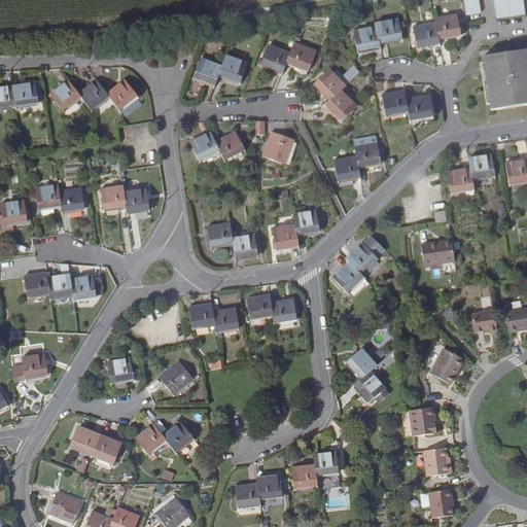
[(462,0),(465,15),(480,14),(477,0),(462,0)]
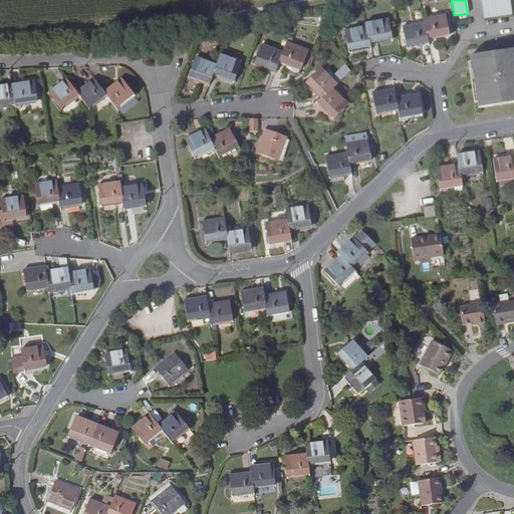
[(508,0),(481,0),(484,18),(511,14),(508,0)]
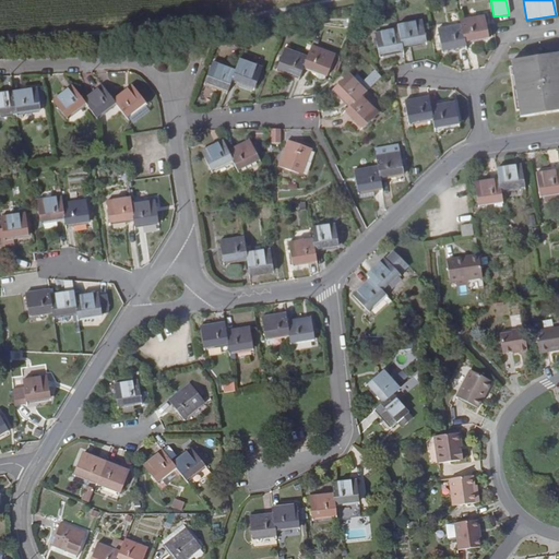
[(483,16),(460,21),(461,24),(464,42),(487,37),(483,16)]
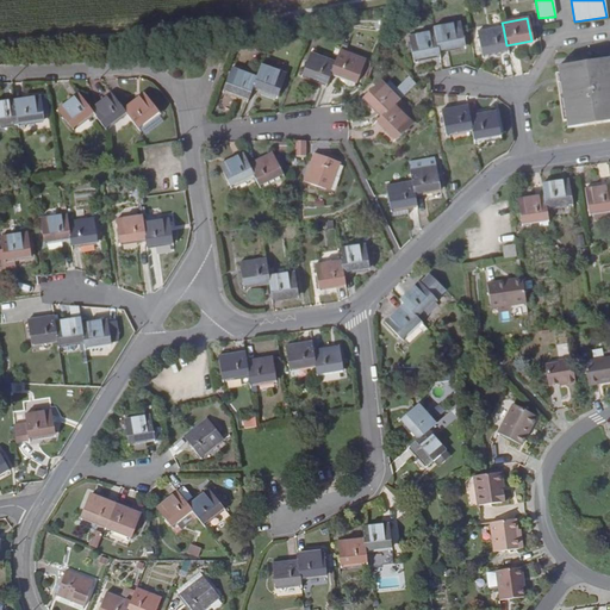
[(459,23),(434,27),(434,31),(437,51),(464,47),(459,23)]
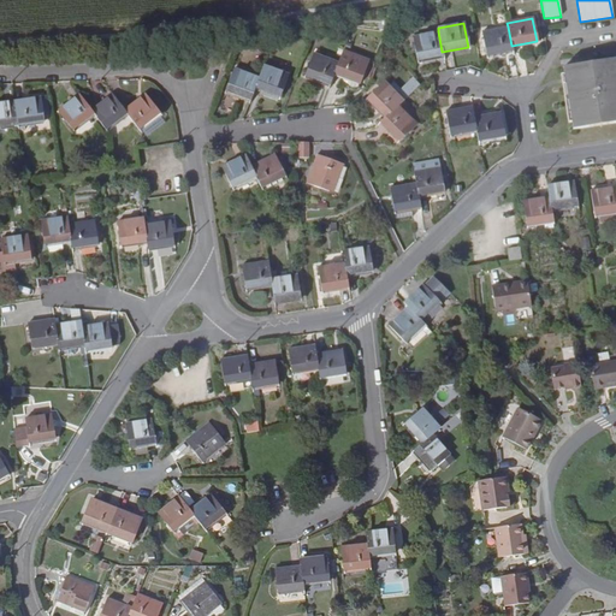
[(486,55),(511,49),(511,46),(508,27),(481,33),(486,55)]
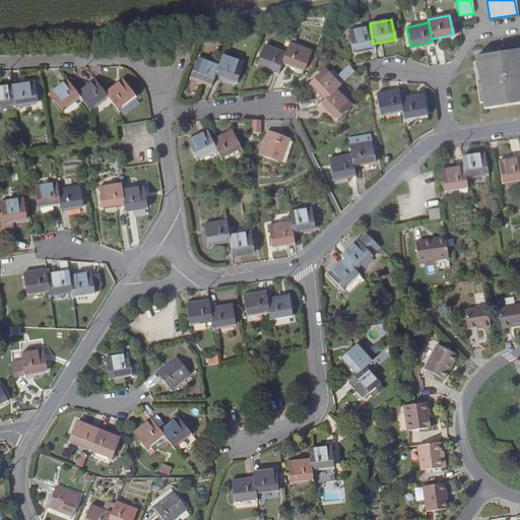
[(352,51),(374,47),(373,44),(370,26),(348,30),(352,51)]
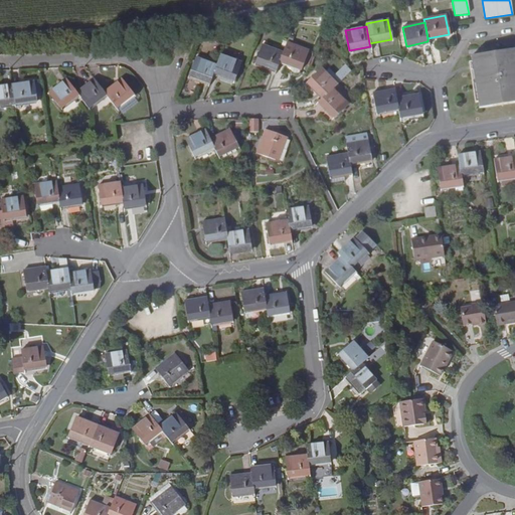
[(280,62),(286,64),(300,69),(307,50),(287,43),(283,52),(280,62)]
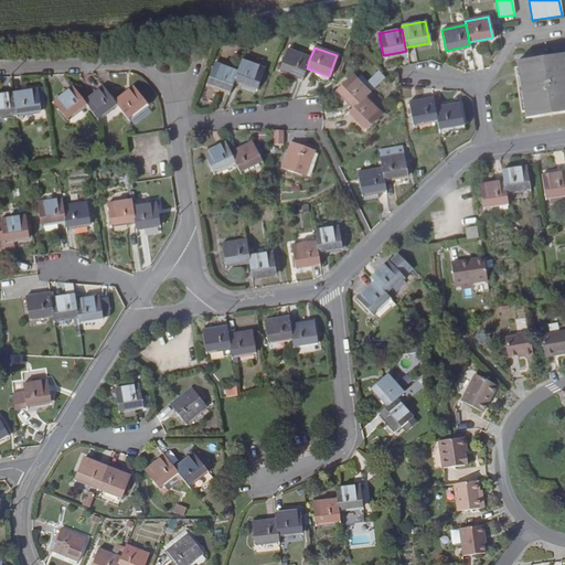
[(307,68),(310,57),(288,50),(280,70),(302,78),(307,68)]
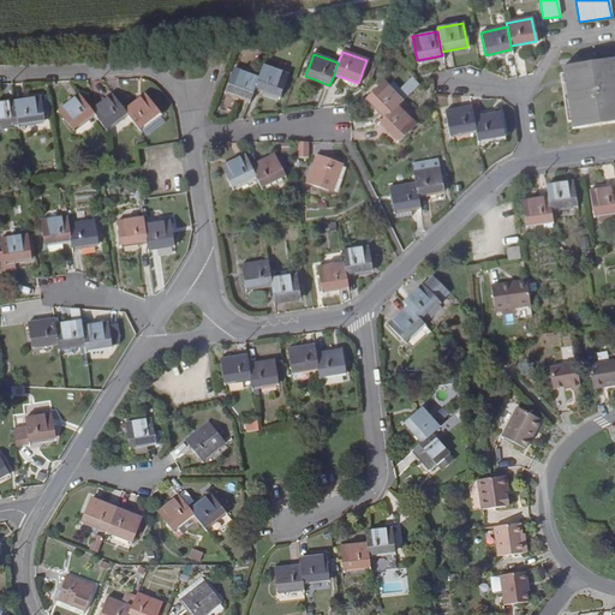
[(563,75),(572,121),(573,129),(614,121),(614,58),(562,66),(563,75)]
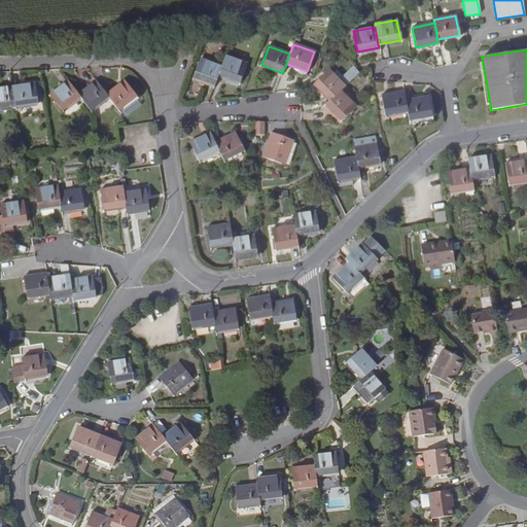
[(225,56),(221,67),(218,75),(240,83),(246,64),(225,56)]
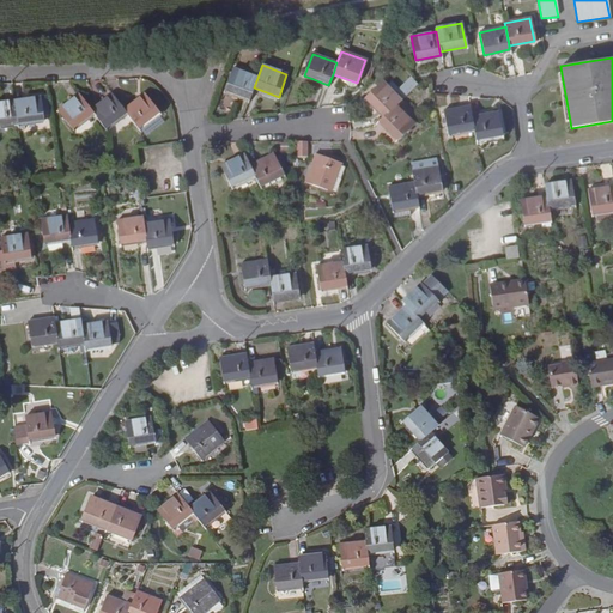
[(224,91),(249,101),(254,87),(258,78),(234,70),(224,91)]
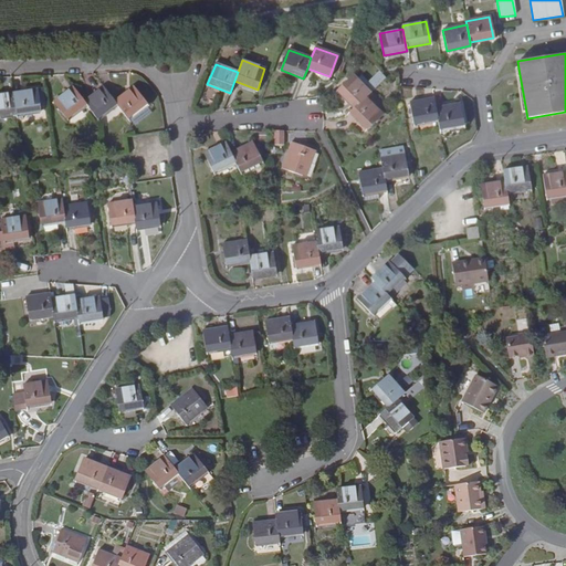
[(526,112),(519,69),(514,69),(522,113),(526,112)]
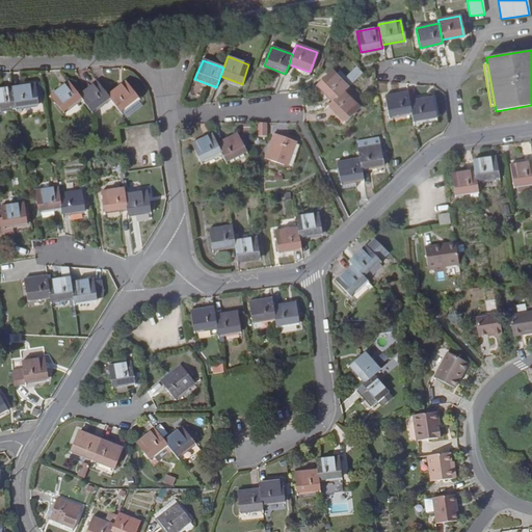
[(308,76),(310,72),(295,67),(294,70),(302,76),(308,76)]
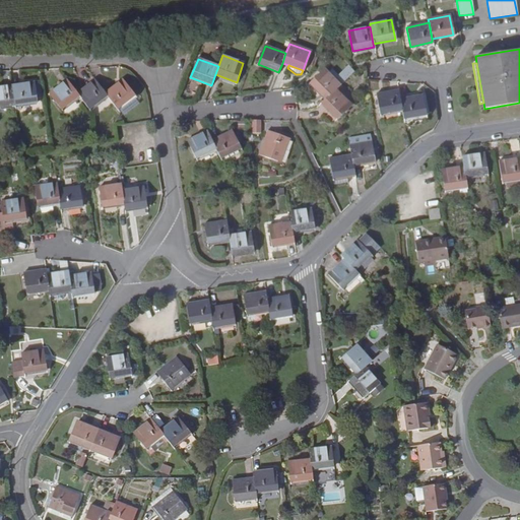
[(310,83),(326,100),(334,91),(339,85),(324,69),(310,83)]
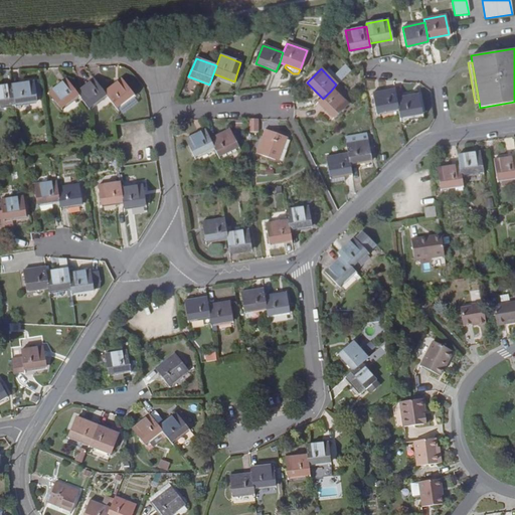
[(75,93),(65,79),(48,93),(60,110),(78,96),(75,93)]
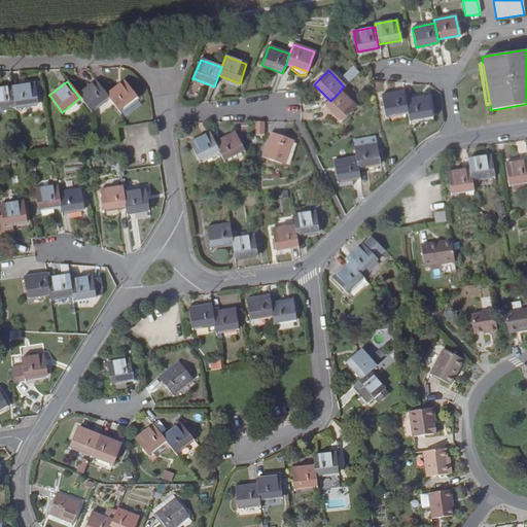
[(90,111),(108,98),(106,95),(96,81),(77,95),(80,98),(90,111)]
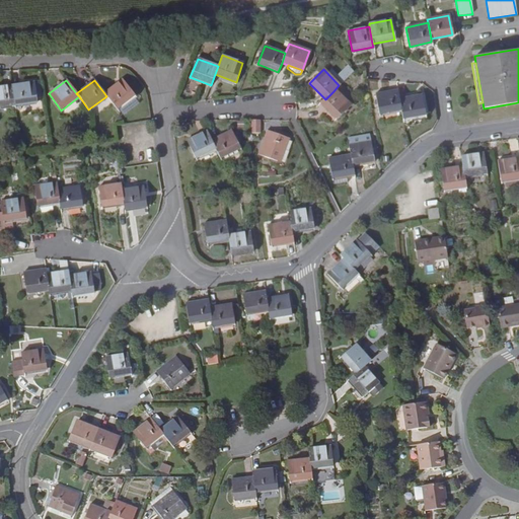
[(122,80),(104,93),(106,96),(117,108),(134,95),(122,80)]
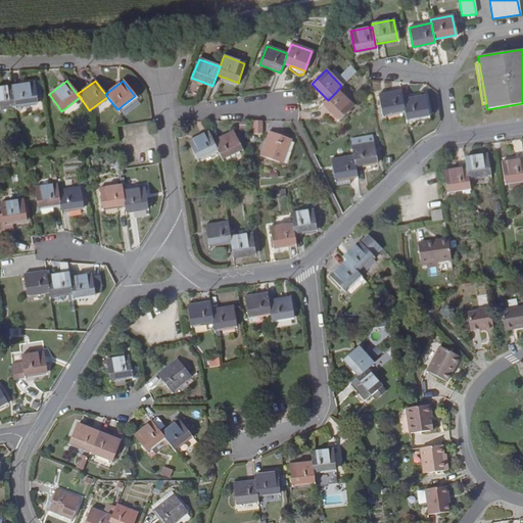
[(34,83),(11,86),(15,106),(37,103),(34,83)]
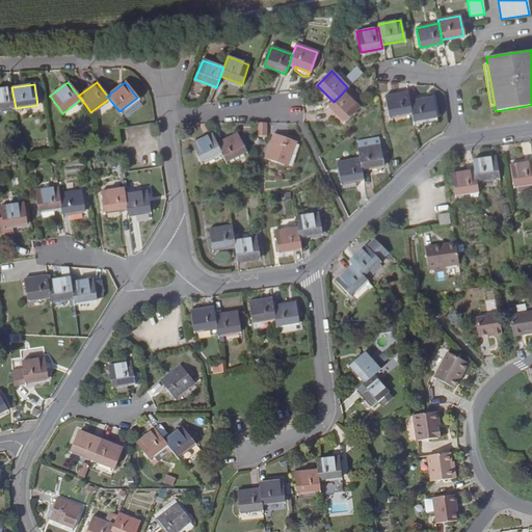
[(0,110),(16,108),(11,87),(0,89),(0,110)]
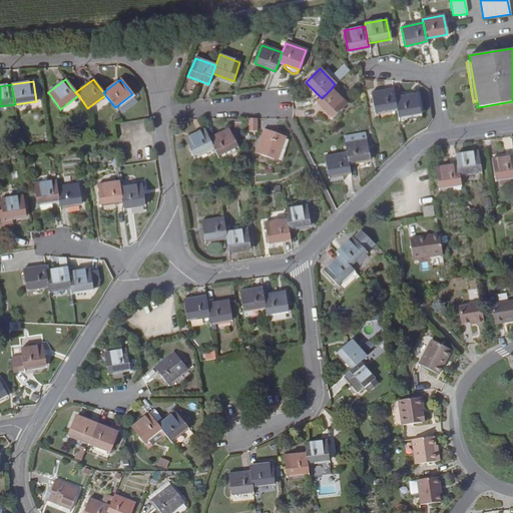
[(394,98),(393,89),(371,93),(375,112),(396,108),(394,98)]
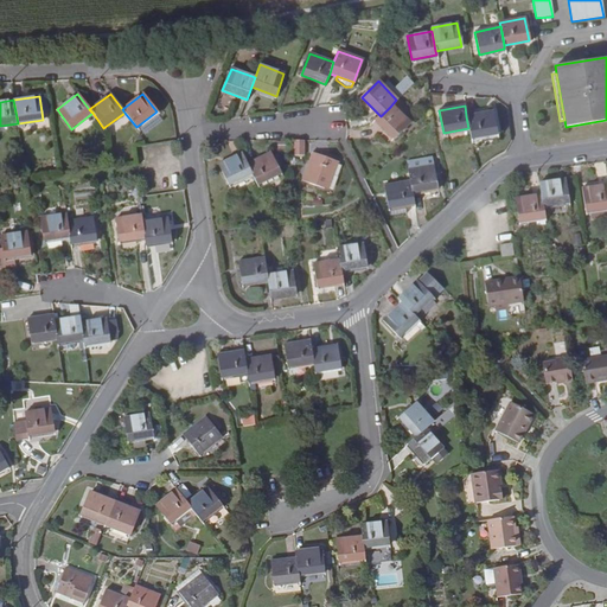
[(381,116),(372,123),(390,142),(408,126),(390,107),(381,116)]
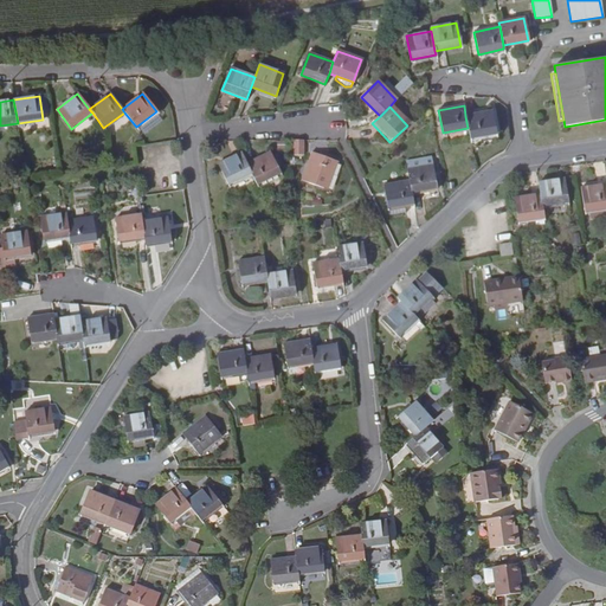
[(491,110),(465,116),(468,128),(470,139),(495,134),(491,110)]
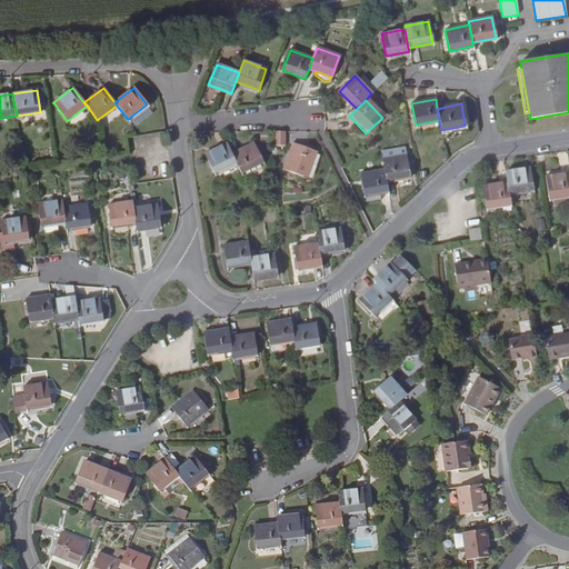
[(213,173),(236,163),(231,153),(227,143),(205,153),(213,173)]
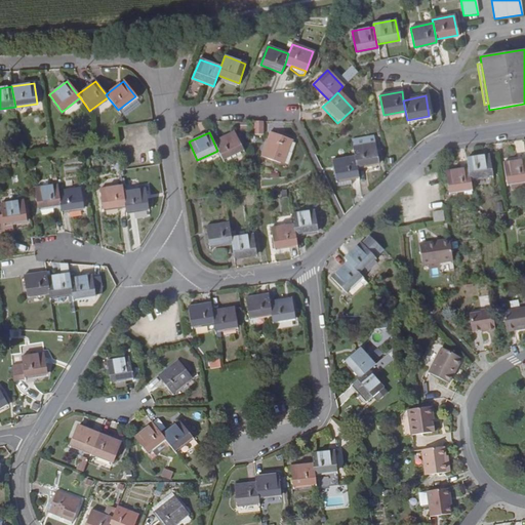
[(234,132),(213,142),(217,151),(223,160),(242,151),(234,132)]
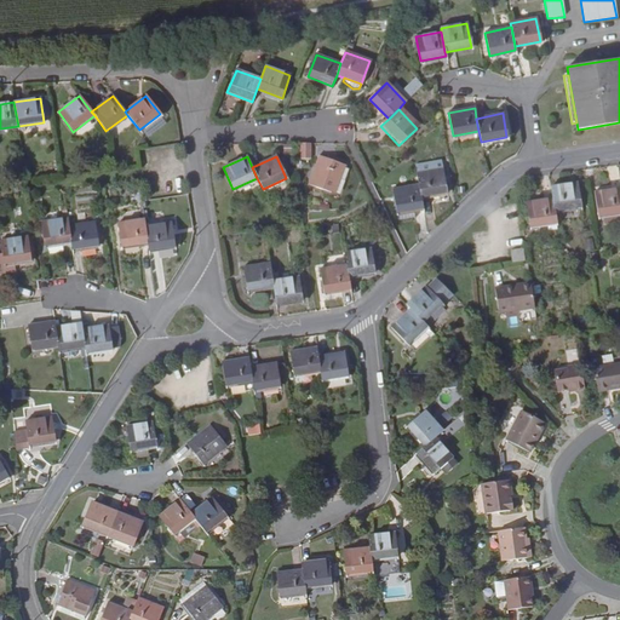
[(344,166),(319,156),(309,184),(331,193),(334,183),(338,184),(344,166)]
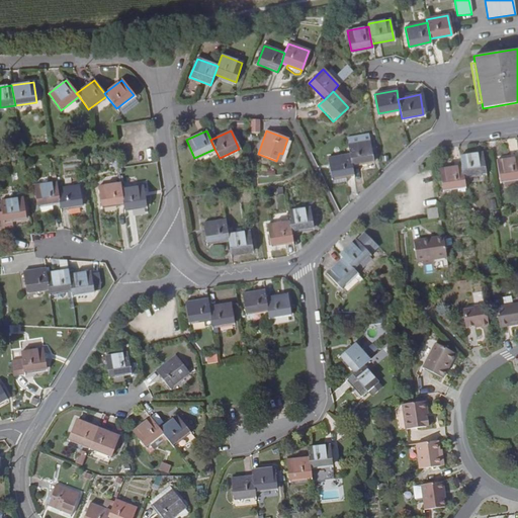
[(368,135),(352,138),(353,144),(369,142),(368,135)]
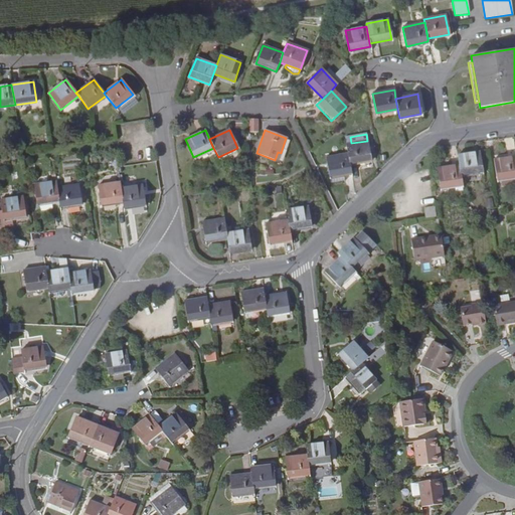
[(351,143),(350,137),(345,138),(347,153),(349,164),(370,160),(367,141),(351,143)]
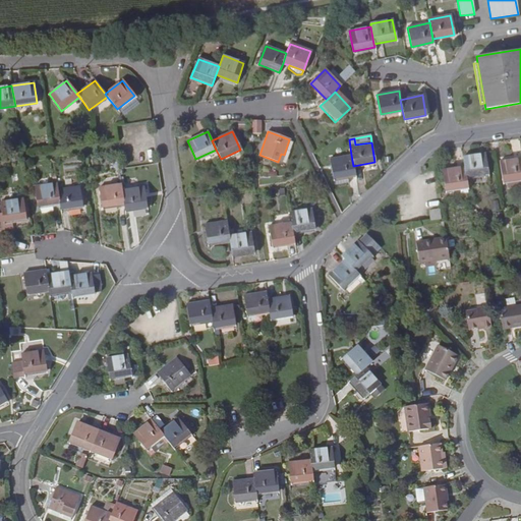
[(485,154),(463,157),(464,167),(466,177),(488,173),(485,154)]
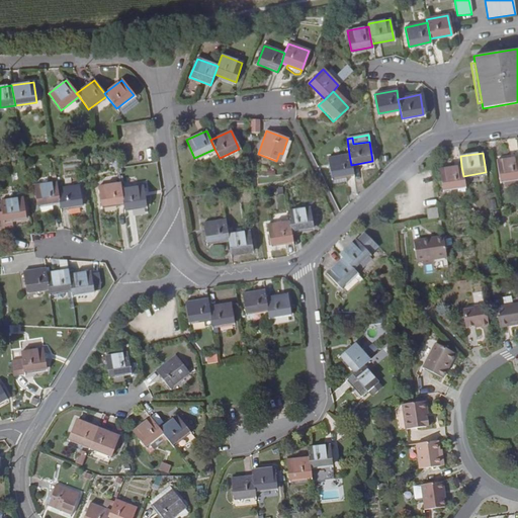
[(351,165),(349,154),(328,158),(331,177),(333,177),(346,175),(353,173),(351,165)]
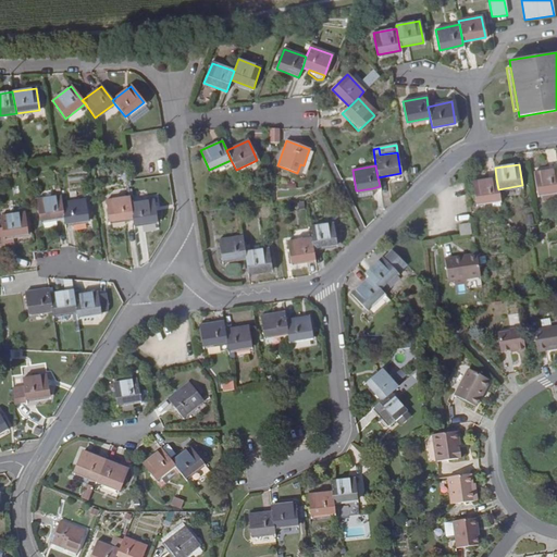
[(556,169),(534,173),(537,194),(556,190),(556,169)]
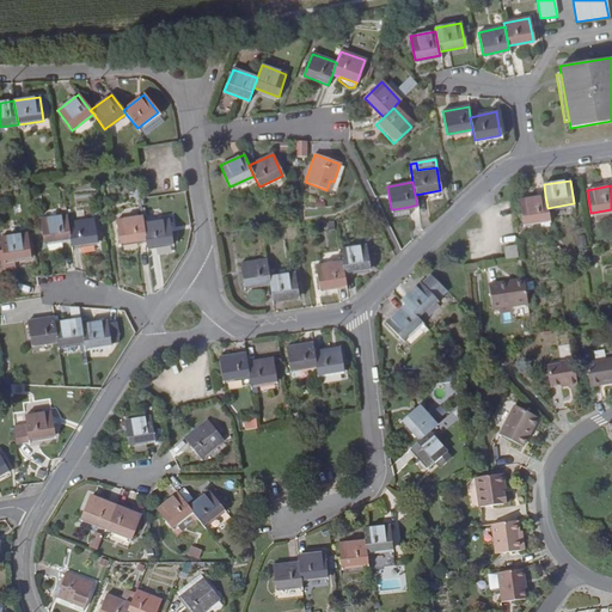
[(548,208),(545,196),(519,200),(522,224),(549,220),(548,208)]
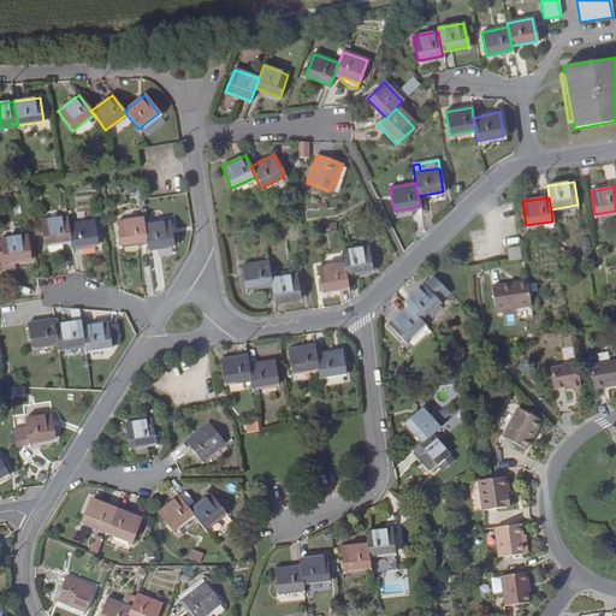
[(412,208),(396,211),(397,219),(412,215),(412,208)]
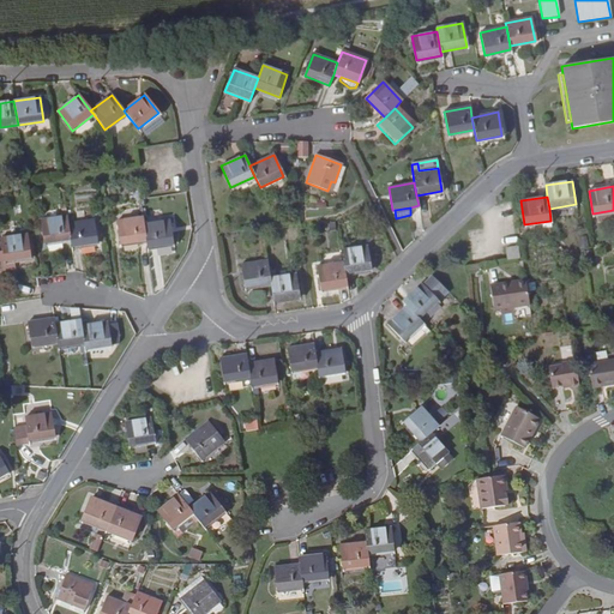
[(44,244),(71,240),(68,224),(67,217),(41,221),(44,244)]
